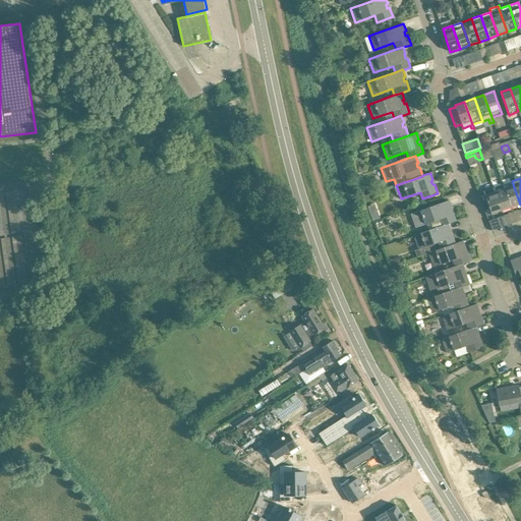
[(511,208),(520,205),(512,181),(503,185),(511,208)]
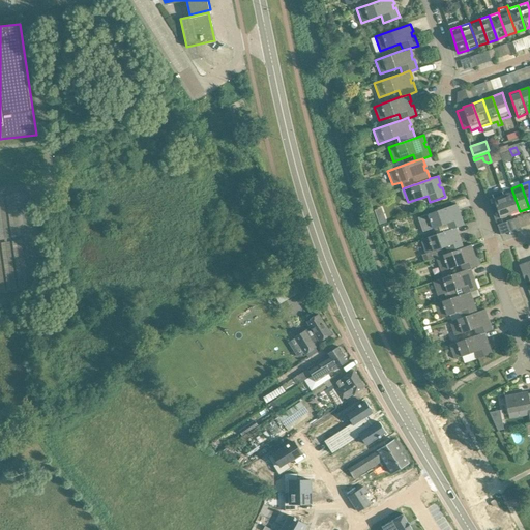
[(509,214),(520,211),(511,188),(501,192),(509,214)]
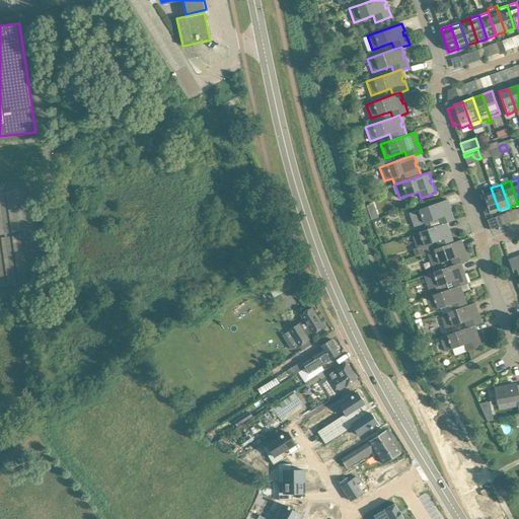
[(485,215),(499,210),(491,188),(482,191),(482,192),(476,193),(485,215)]
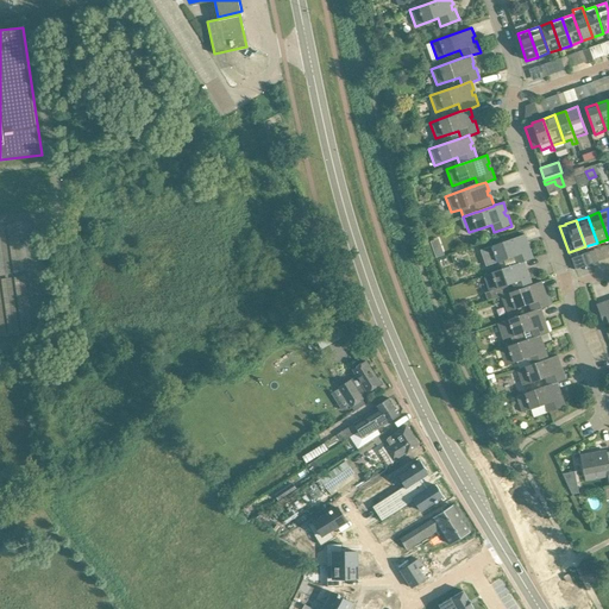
[(0,225),(0,333),(31,330),(18,224),(0,225)]
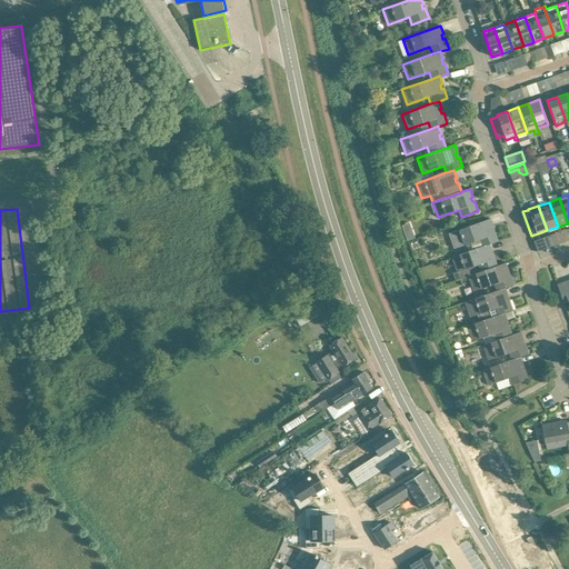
[(490,219),(449,233),(455,249),(479,240),(481,247),(488,245),(489,245),(490,245),(498,241),(495,231),(492,231),(491,228),(492,227),(490,219)]
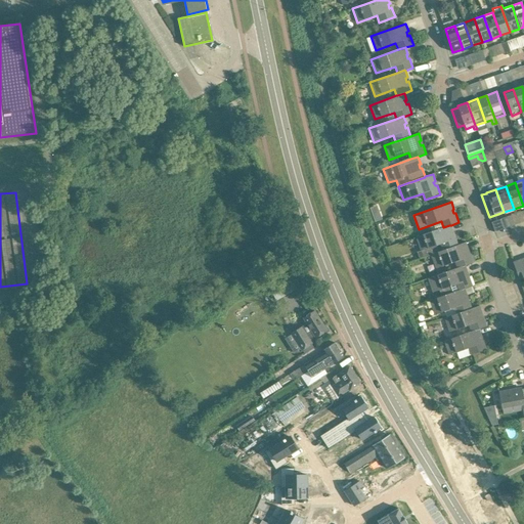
[(420,235),(416,236),(421,251),(418,252),(420,258),(431,254),(442,250),(442,251),(457,245),(454,235),(452,236),(451,232),(453,231),(451,225),(450,225),(449,225),(443,227),(420,235)]
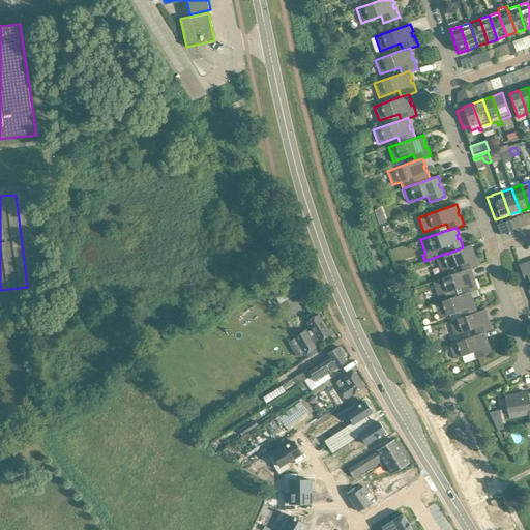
[(447,253),(436,257),(441,271),(461,265),(463,271),(470,268),(471,268),(478,266),(475,256),(473,257),(472,253),(473,253),(471,244),(463,247),(447,254),(447,253)]
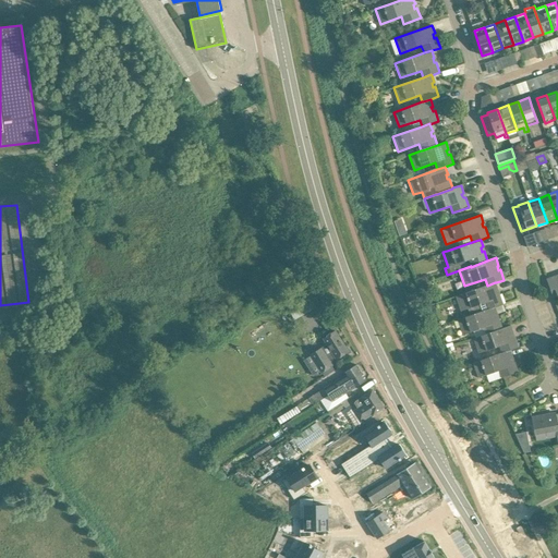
[(557,275),(546,279),(553,296),(557,295),(557,298),(557,275)]
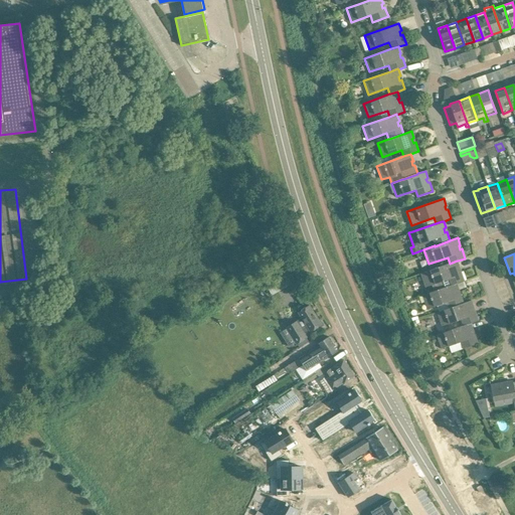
[(460,268),(458,261),(457,261),(450,264),(419,274),(424,288),(432,285),(434,292),(457,284),(465,281),(461,272),(459,272),(458,269),(460,268)]
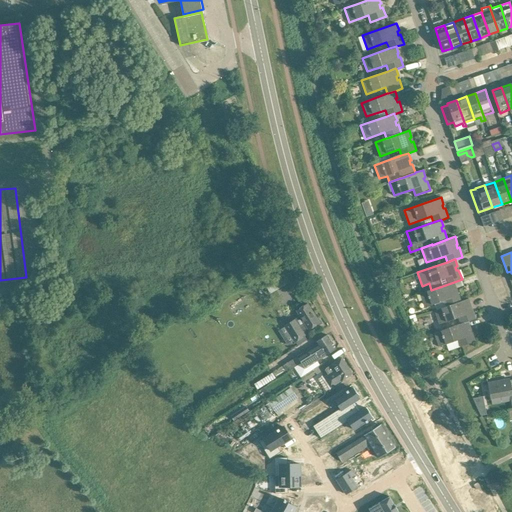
[(290,281),(285,273),(276,278),(281,287),(290,281)]
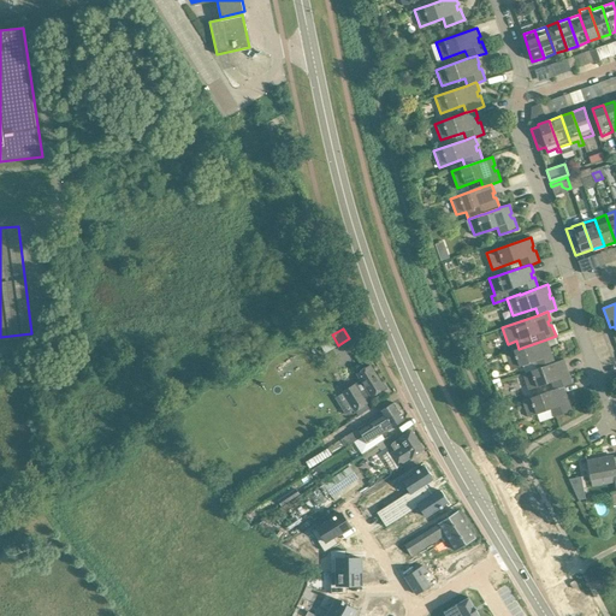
[(549,348),(546,339),(519,349),(505,353),(511,369),(534,361),(537,368),(537,369),(555,362),(551,351),(549,353),(546,348),(549,348)]
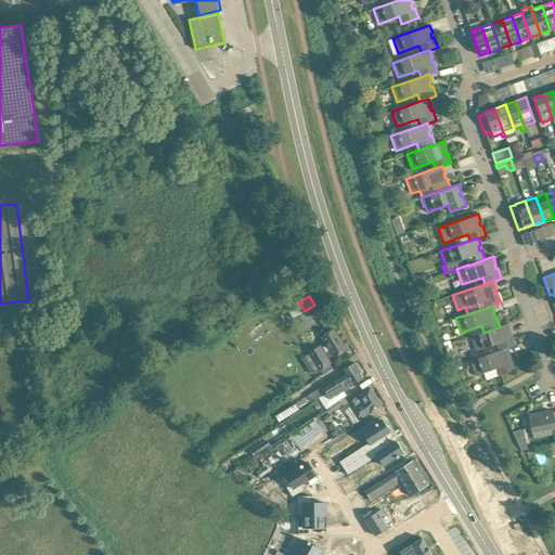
[(507,348),(507,349),(516,346),(512,335),(510,336),(508,332),(511,332),(507,324),(500,326),(483,333),(483,332),(470,337),(476,351),(497,345),(499,351),(507,348)]
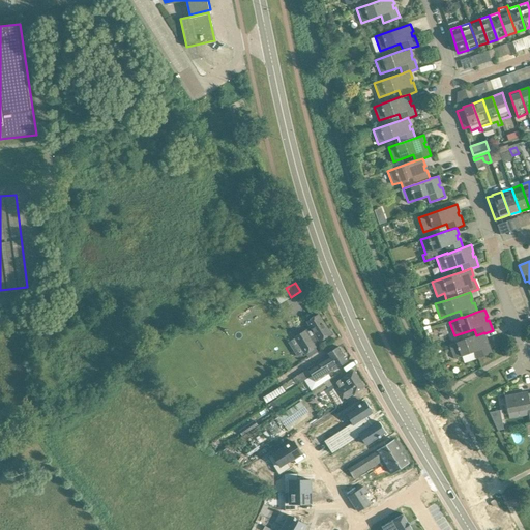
[(294,336),(305,354),(316,348),(314,345),(330,334),(318,314),(306,321),(311,327),(294,336)]
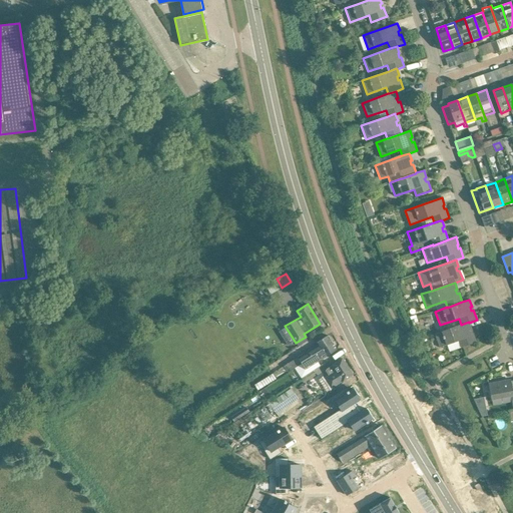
[(471,329),(469,323),(469,322),(461,325),(435,334),(440,348),(459,341),(461,348),(476,342),(473,333),(471,334),(470,330),(471,329)]
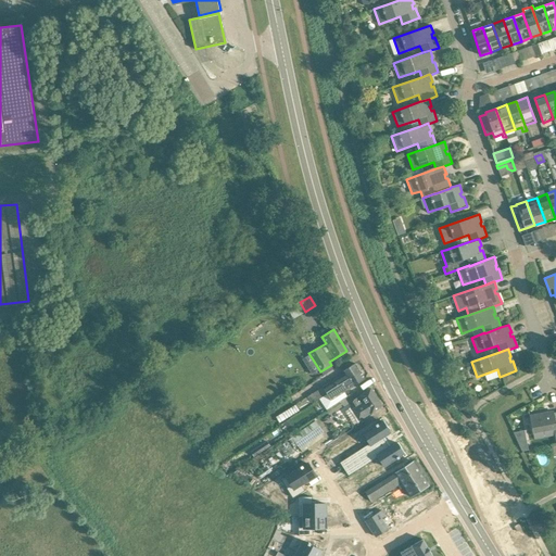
[(335,387),(361,371),(355,364),(342,371),(343,374),(330,382),(307,396),(312,403),(323,396),(327,394),(336,389),(335,387)]
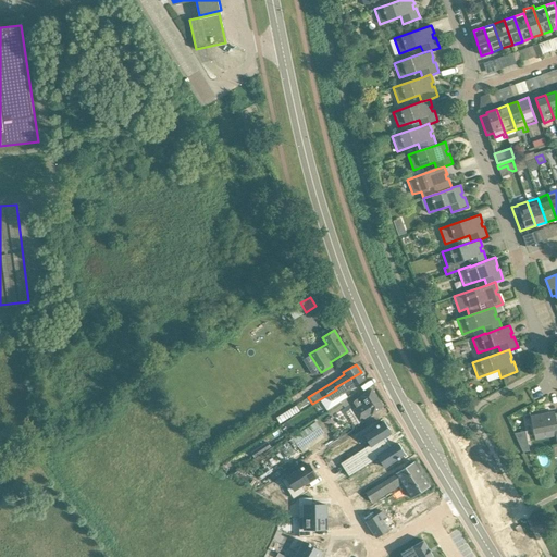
[(353,387),(357,385),(366,380),(361,372),(335,387),(336,390),(327,395),(333,403),(341,398),(337,394),(351,385),(353,387)]
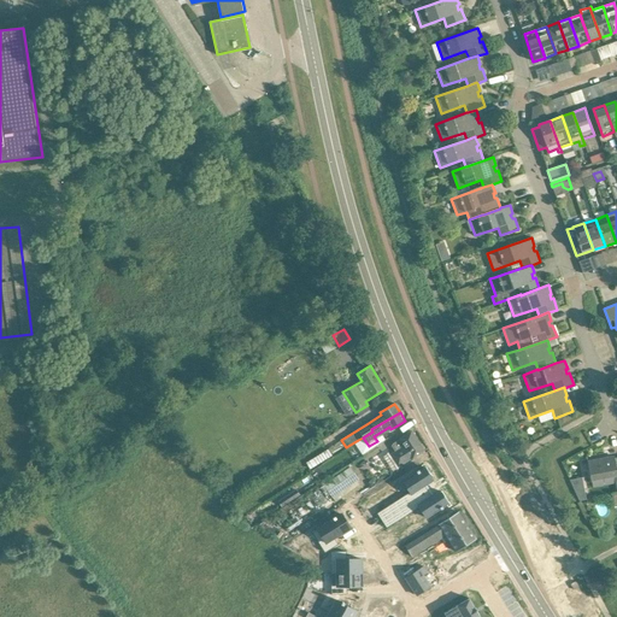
[(398,466),(413,457),(423,451),(412,432),(398,440),(399,441),(391,446),(395,452),(391,456),(398,466)]
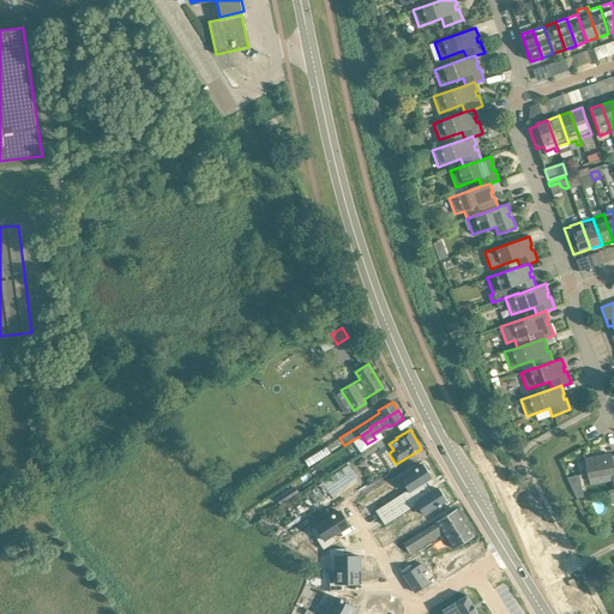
[(613,487),(613,455),(608,456),(608,458),(603,459),(603,457),(585,461),(589,479),(612,474),(613,487)]
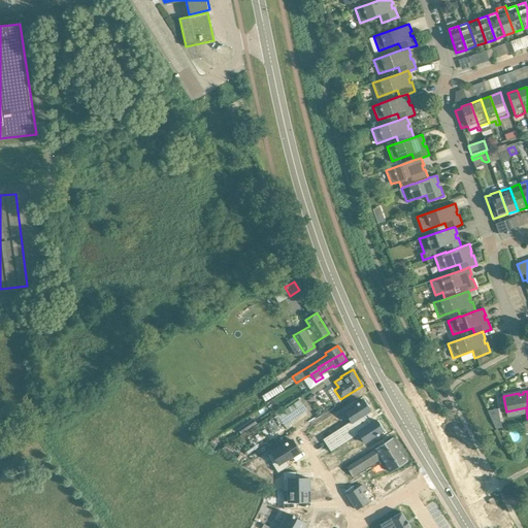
[(302,399),(277,415),(285,425),(308,409),(302,399)]
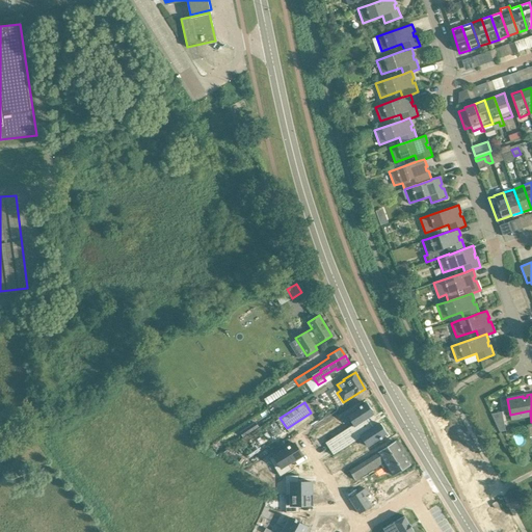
[(353,425),(325,443),(328,449),(369,423),(366,418),(373,414),(366,403),(347,416),(353,425)]
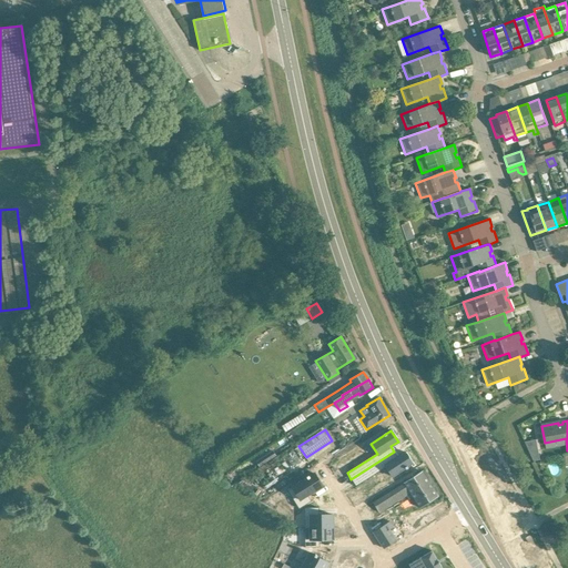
[(260,455),(263,462),(275,456),(272,449),(260,455)]
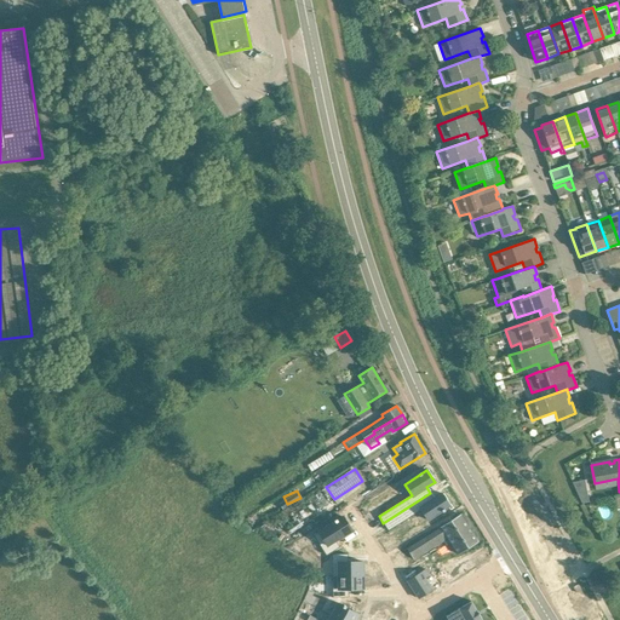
[(430,493),(383,523),(388,529),(420,509),(428,520),(449,505),(442,493),(434,498),(430,493)]
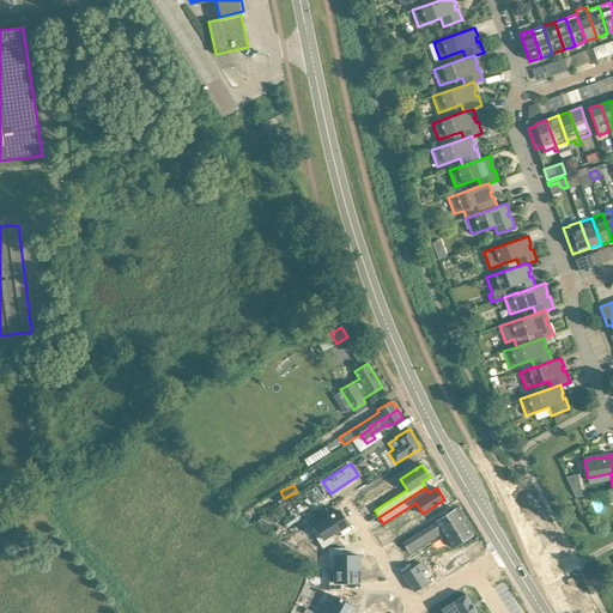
[(453,547),(462,541),(473,535),(456,509),(402,542),(410,553),(443,532),(453,547)]
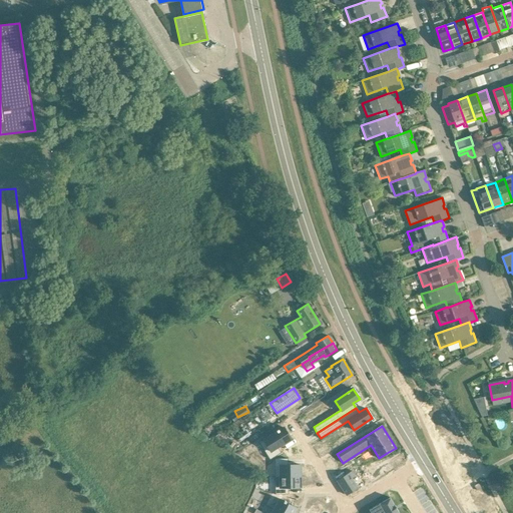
[(284,428),(264,440),(271,451),(269,452),(272,458),(283,451),(280,446),(291,439),(284,428)]
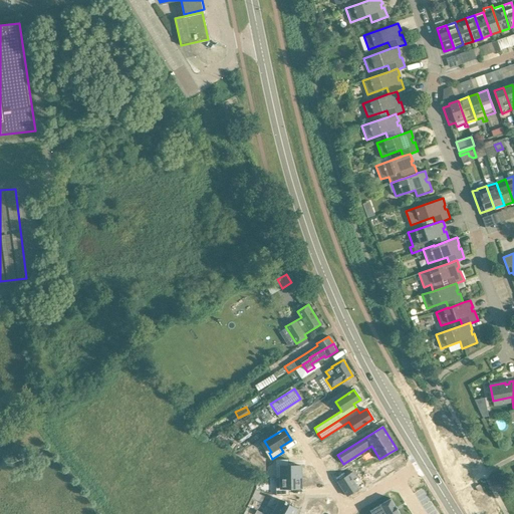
[(288,459),(275,460),(275,467),(280,467),(280,477),(301,477),(300,466),(288,466),(288,459)]
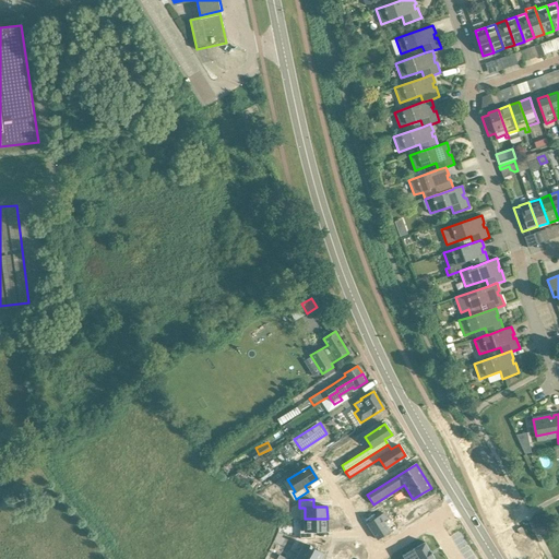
[(368,522),(378,539),(392,531),(381,513),(368,522)]
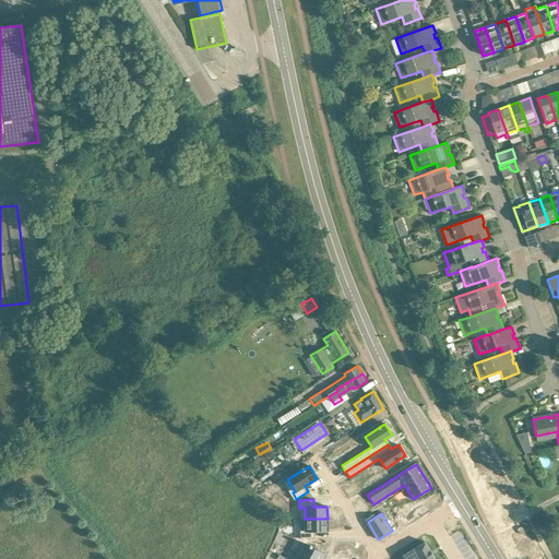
[(305,531),(300,531),(300,538),(314,538),(314,531),(328,531),(328,519),(305,519),(305,531)]
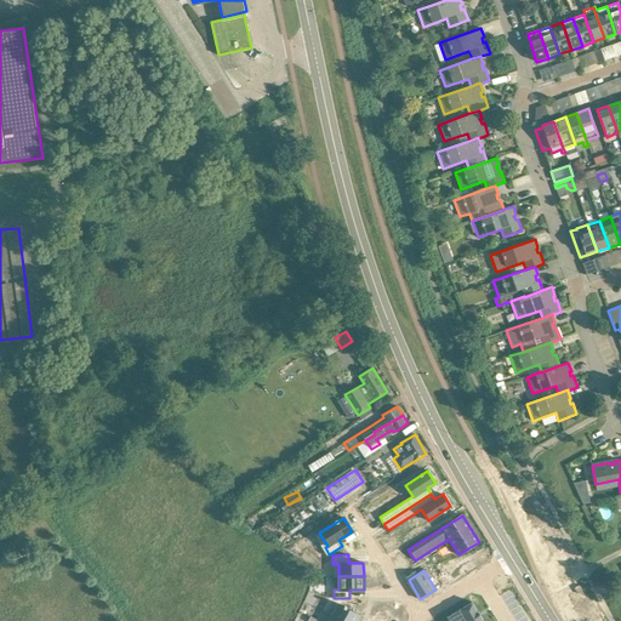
[(449,620),(483,620),(483,619),(479,609),(477,607),(478,607),(474,600),(446,614),(449,620)]
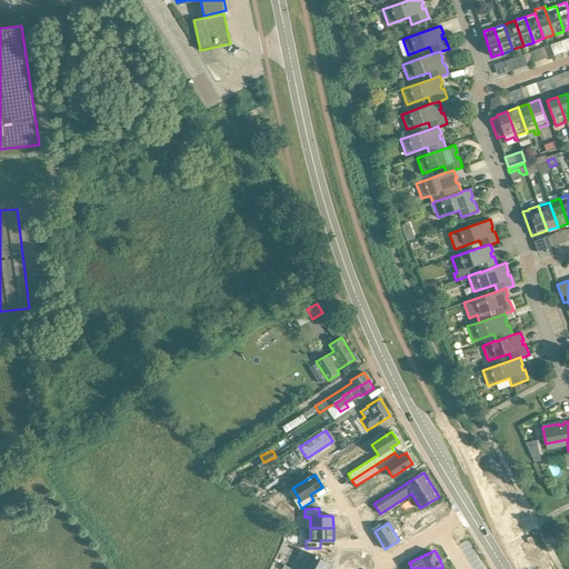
[(310,553),(305,565),(311,568),(326,568),(329,565),(310,553)]
